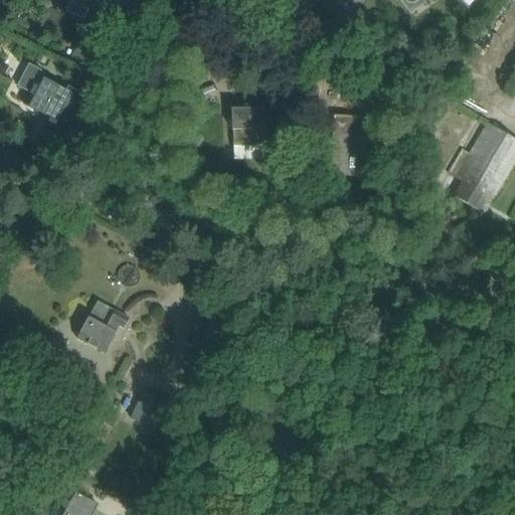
[(100,19),(113,25),(113,24),(123,29),(135,6),(123,0),(72,0),(103,14),(100,19)]
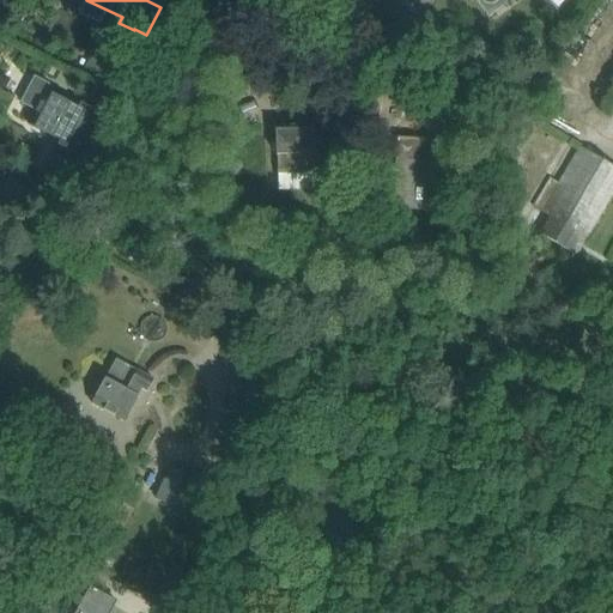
[(351,0),(345,6),(357,19),(375,0),(351,0)]
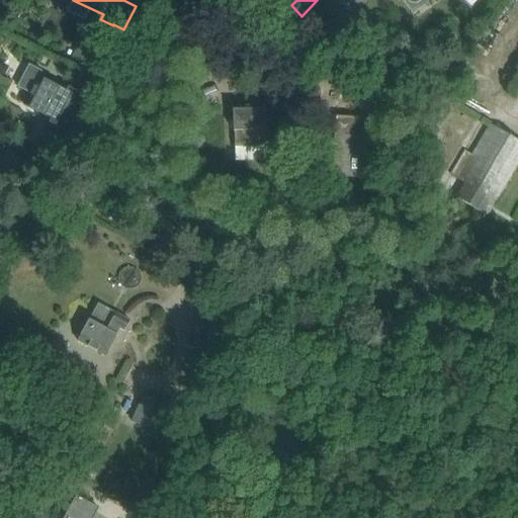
[(517,20),(517,0),(509,15),(517,20)]
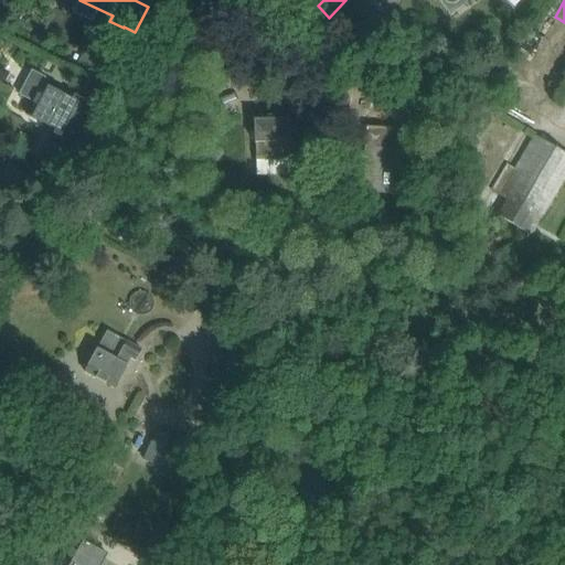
[(564,39),(557,35),(525,106),(556,120),(564,104),(563,103),(564,97),(564,39)]
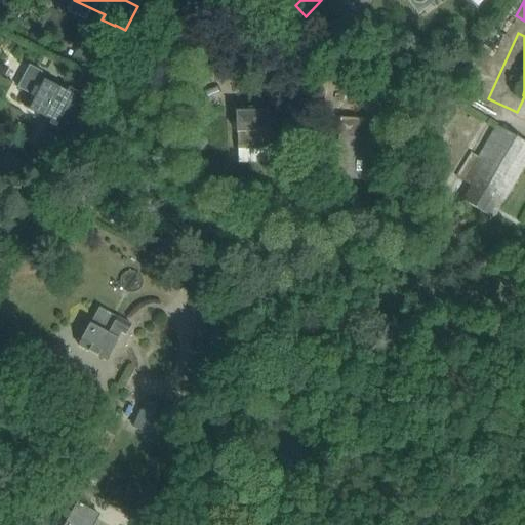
[(73,45),(68,56),(82,64),(88,52),(73,45)]
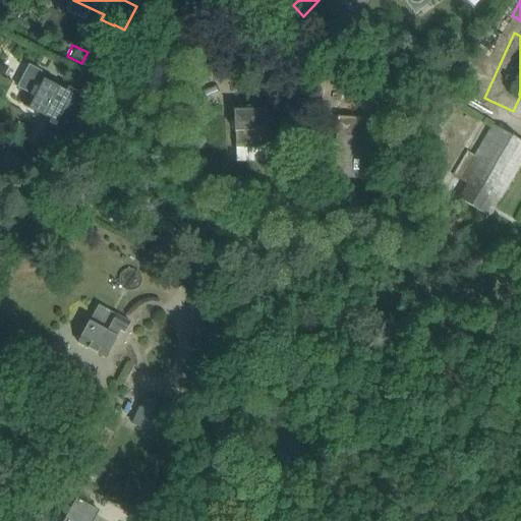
[(40,71),(27,64),(16,87),(29,94),(22,105),(50,119),(48,123),(60,129),(78,93),(68,88),(66,91),(38,76),(40,71)]
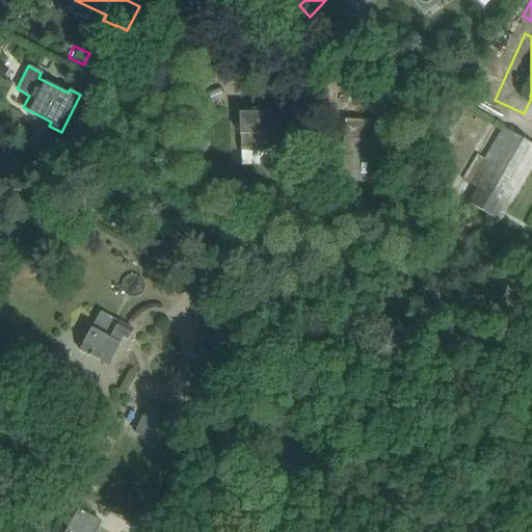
[(268,153),(284,153),(283,121),(278,121),(277,111),(237,113),(239,150),(268,150),(268,153)]
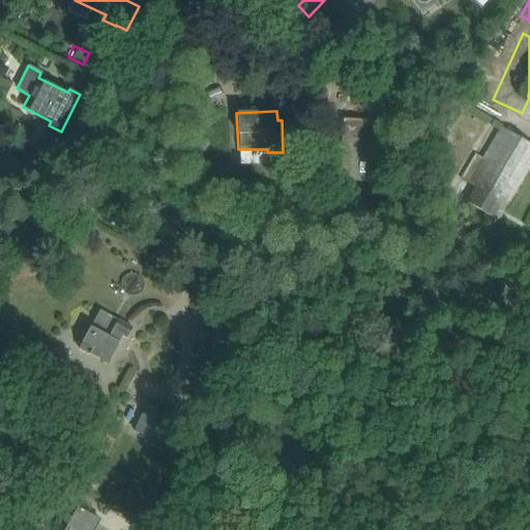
[(343,119),(339,179),(379,181),(382,121),(343,119)]
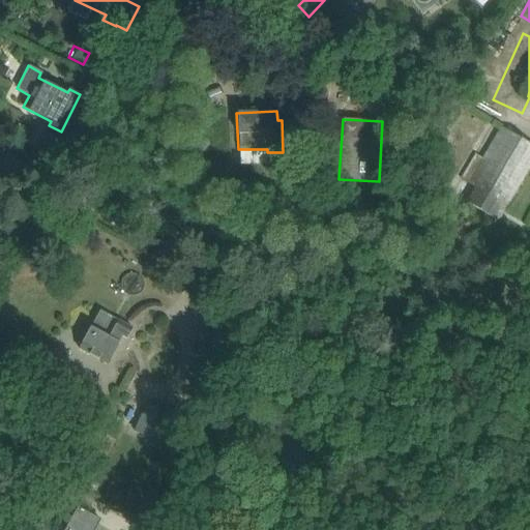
[(467,204),(498,222),(529,165),(529,144),(498,126),(481,156),(474,152),(460,177),(476,186),(467,204)]
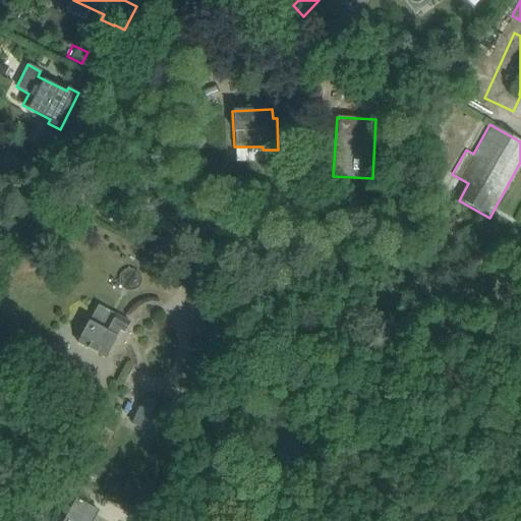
[(304,145),(315,142),(312,126),(301,128),(304,145)]
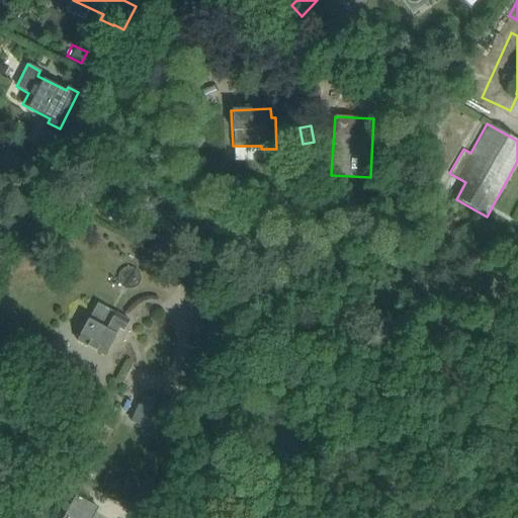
[(139,267),(125,271),(130,287),(143,284),(139,267)]
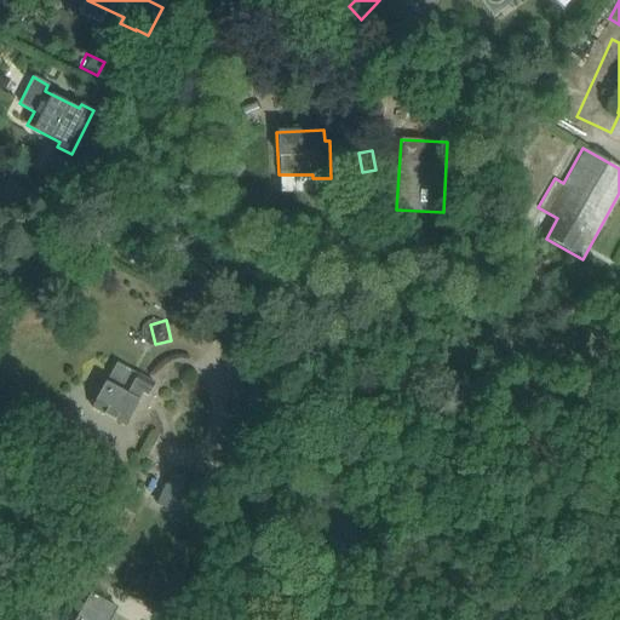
[(116,363),(91,408),(126,426),(143,394),(148,396),(154,384),(116,363)]
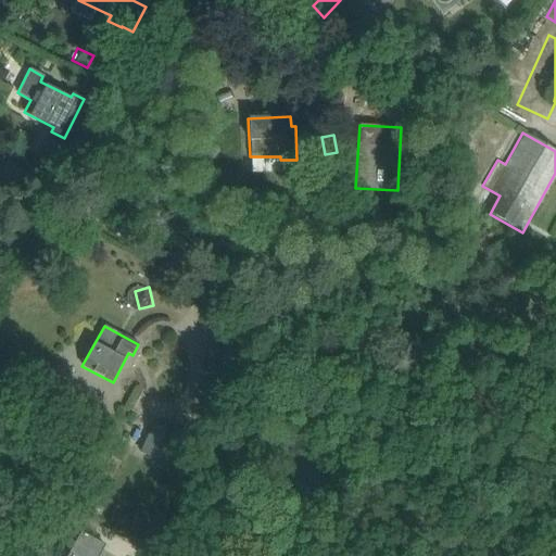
[(140,452),(164,465),(179,436),(154,424),(140,452)]
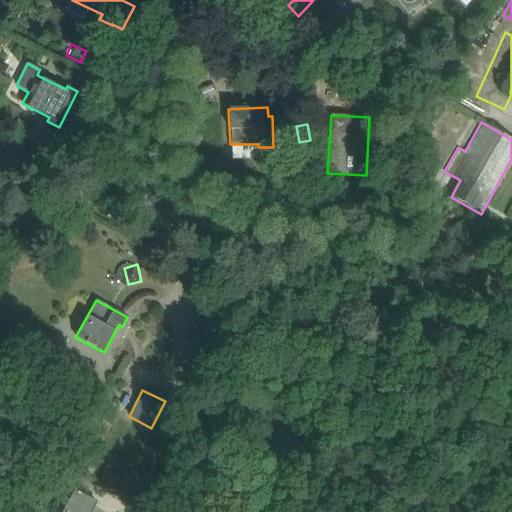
[(104,471),(100,479),(112,486),(116,478),(104,471)]
